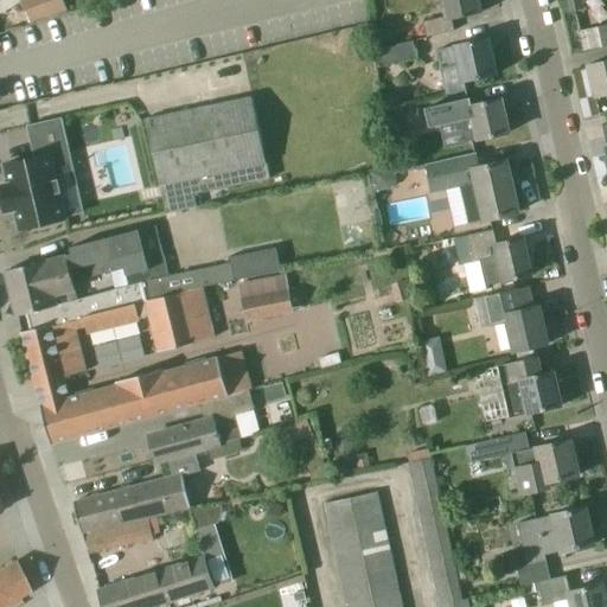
[(63,0),(20,0),(29,25),(68,12),(63,0)]
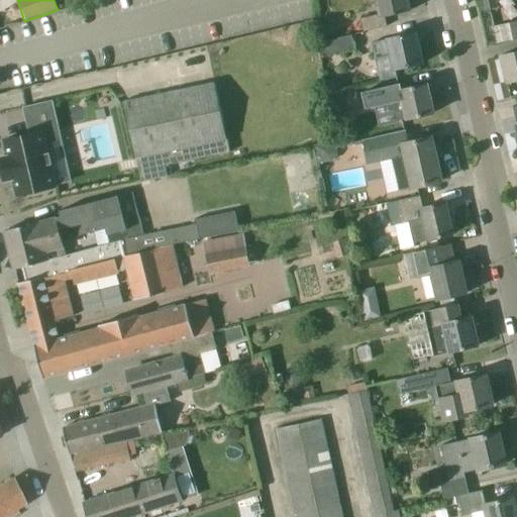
[(411,11),(408,0),(376,0),(379,14),(362,18),(365,31),(387,26),(384,17),(411,11)]
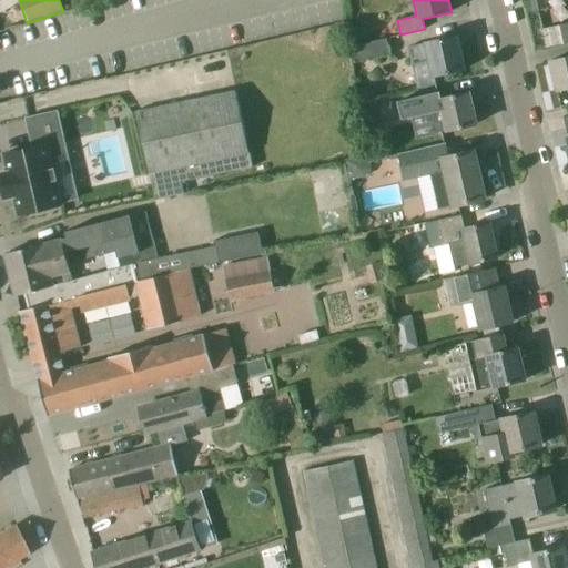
[(530,0),(534,11),(546,8),(543,0),(530,0)]
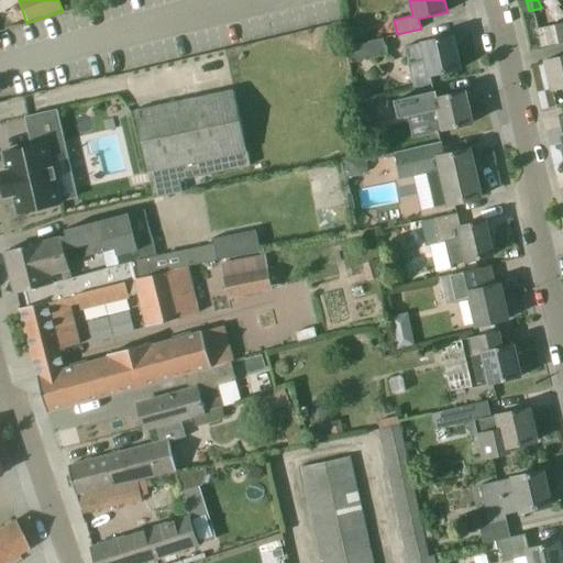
[(356,19),(350,29),(364,39),(371,28),(356,19)]
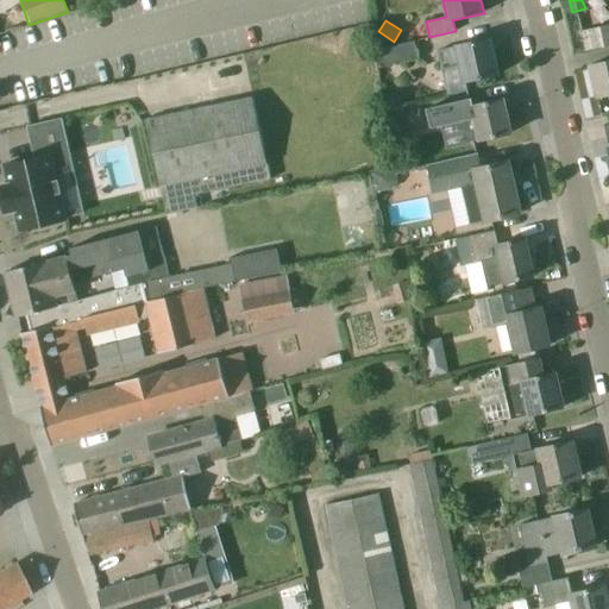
[(586,49),(608,43),(608,23),(582,29),(586,49)]
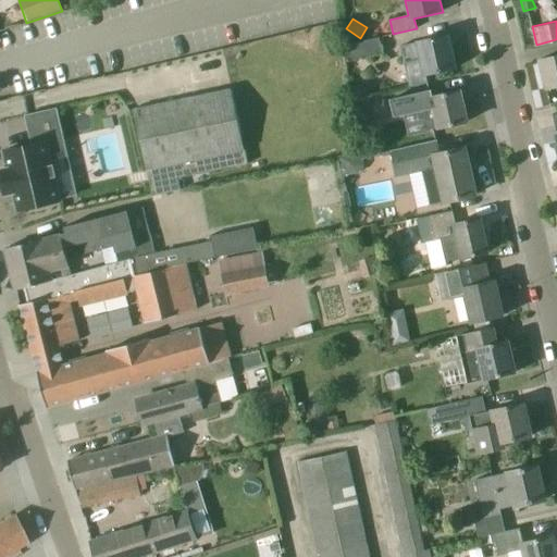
[(426,74),(434,73),(455,69),(447,35),(417,41),(417,42),(403,46),(406,62),(405,62),(410,87),(429,83),(426,74)]
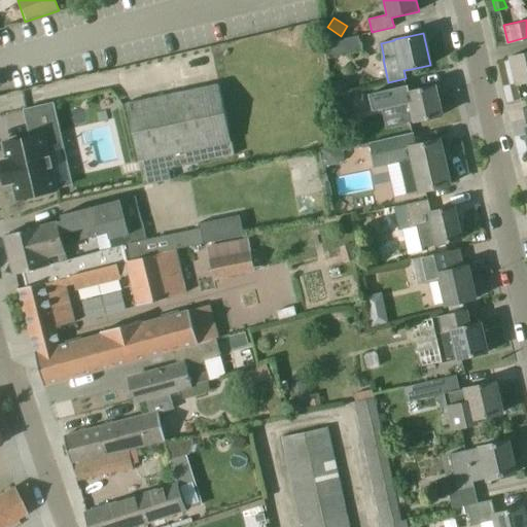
[(359,36),(325,44),(329,59),(362,50),(359,36)]
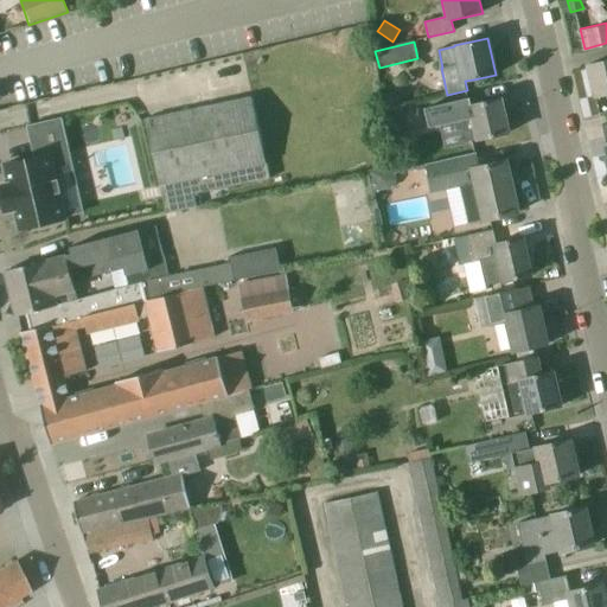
[(595,97),(606,94),(606,61),(587,65),(595,97)]
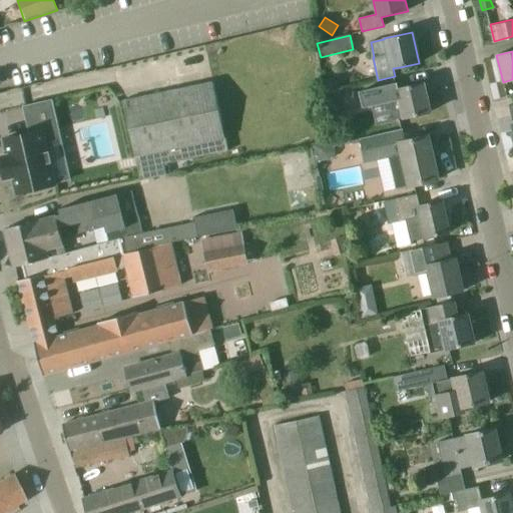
[(330,76),(325,84),(331,87),(336,79),(330,76)]
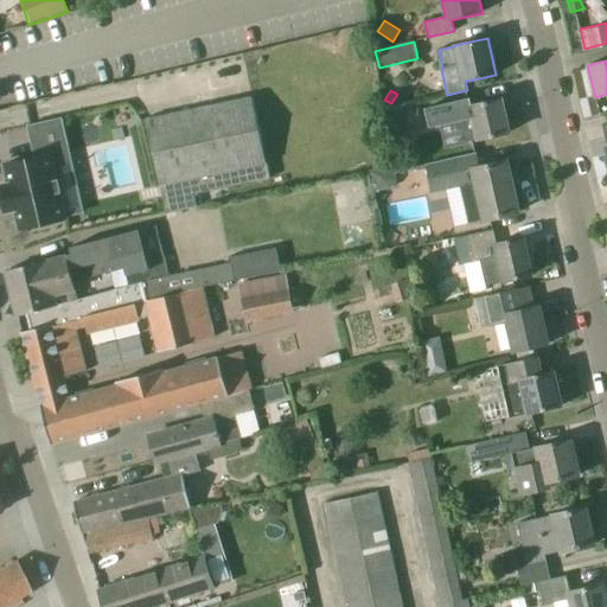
[(461,119),(466,142),(510,133),(509,128),(511,128),(509,114),(505,114),(502,98),(472,106),(471,96),(426,107),(430,126),(461,119)]
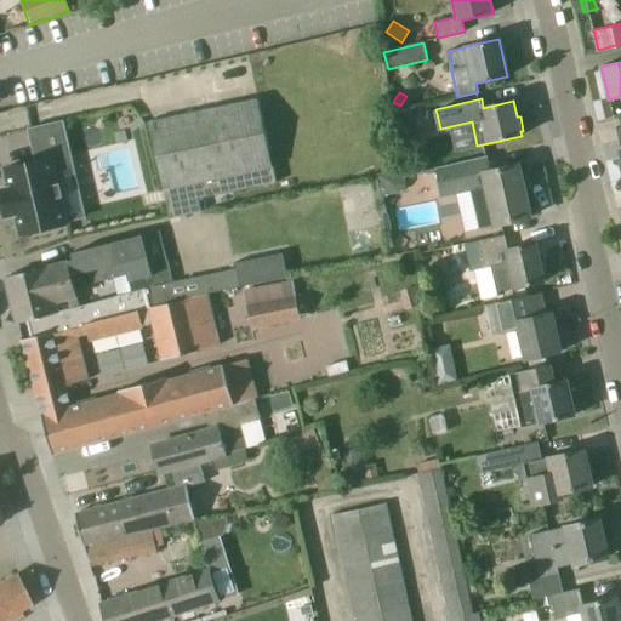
[(258,100),(151,123),(171,218),(201,212),(199,199),(275,183),(268,148),(266,130),(258,100)]
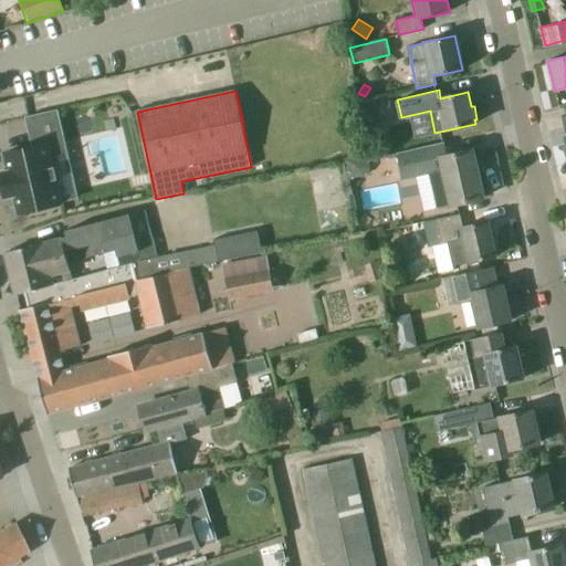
[(358,104),(360,115),(374,113),(377,112),(375,101),(358,104)]
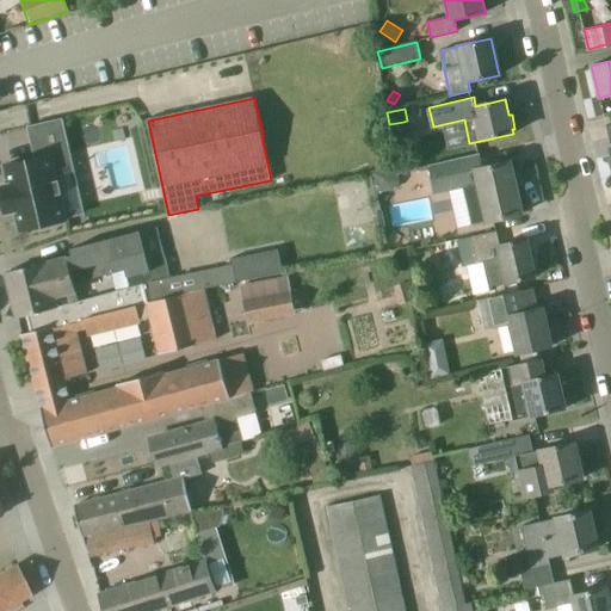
[(4,208),(5,209),(5,214),(14,213),(19,232),(66,221),(53,165),(72,160),(62,119),(29,127),(30,128),(37,159),(4,166),(5,167),(8,185),(0,186),(0,190),(0,192),(1,193),(4,208)]
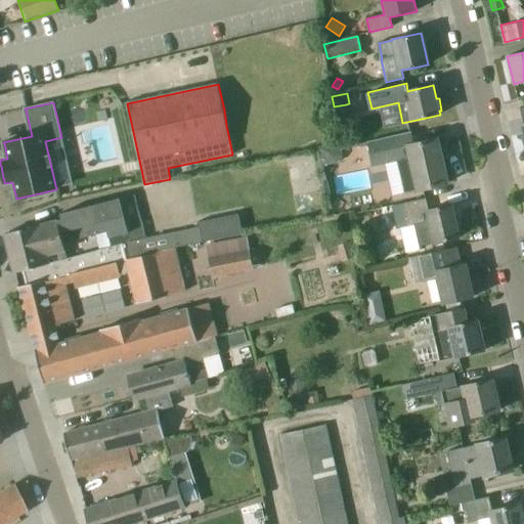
[(436,139),(419,143),(416,131),(368,142),(374,167),(398,161),(405,193),(446,183),(436,139)]
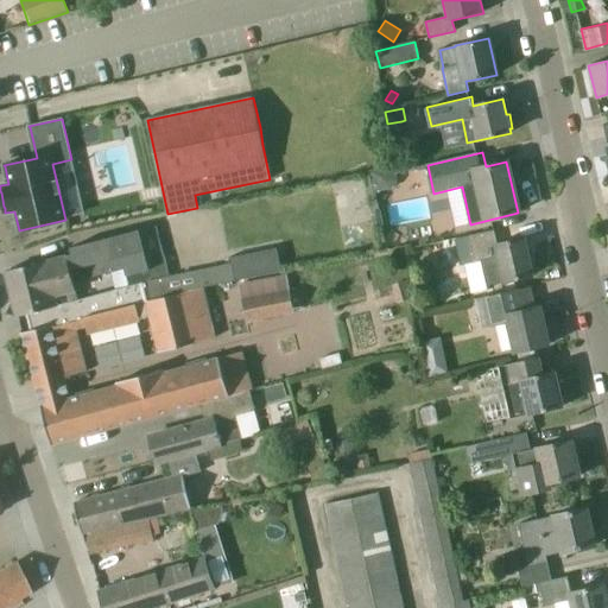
[(393,166),(371,171),(375,192),(390,189),(396,179),(393,166)]
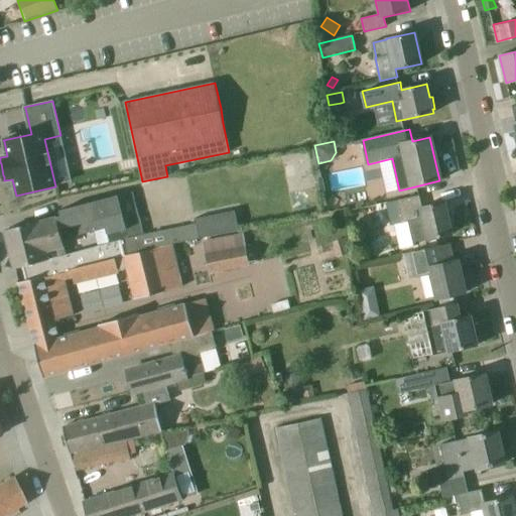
[(444,203),(422,208),(419,195),(387,203),(390,217),(393,216),(400,248),(413,245),(413,242),(452,234),(444,203)]
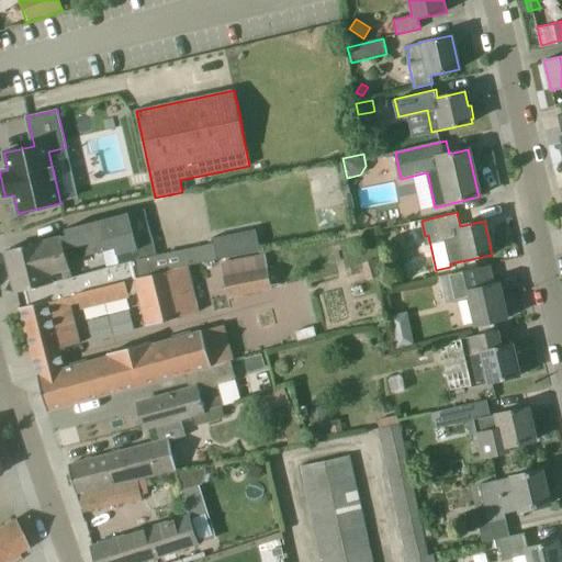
[(116,256),(134,251),(124,214),(60,231),(62,236),(65,250),(85,245),(108,239),(111,250),(114,249),(116,256)]
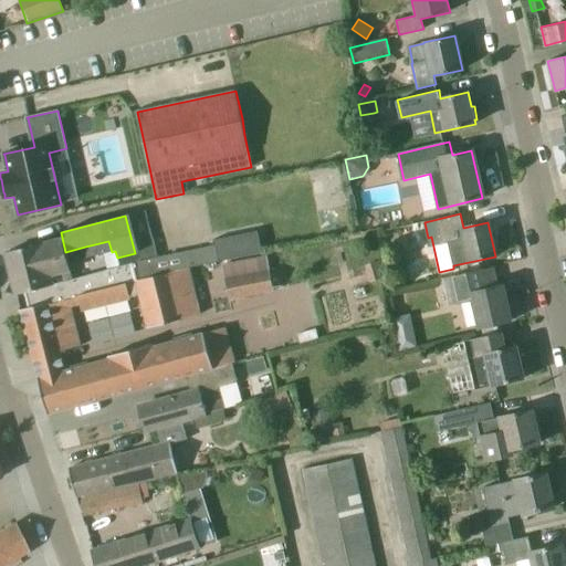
[(67,262),(65,252),(62,238),(4,252),(9,270),(60,255),(62,263),(67,262)]
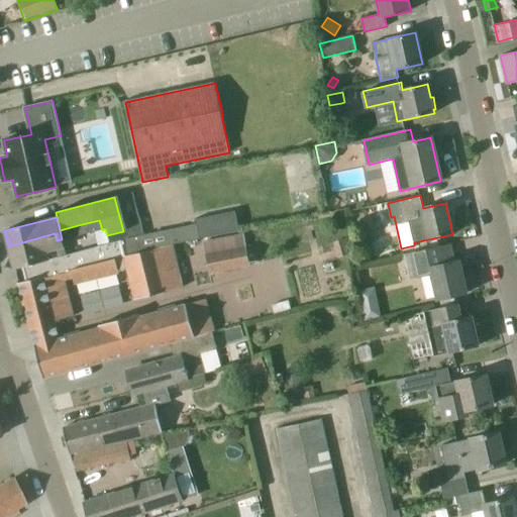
[(99,220),(88,223),(78,225),(80,235),(102,230),(99,220)]
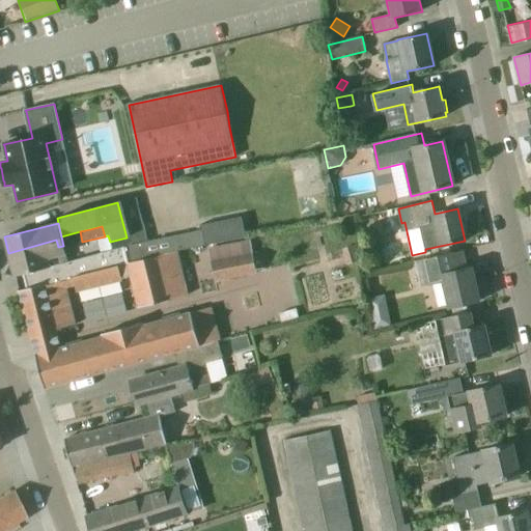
[(176,251),(188,249),(204,246),(204,244),(222,242),(220,227),(201,230),(127,246),(128,248),(127,248),(130,260),(158,254),(176,250),(176,251)]
